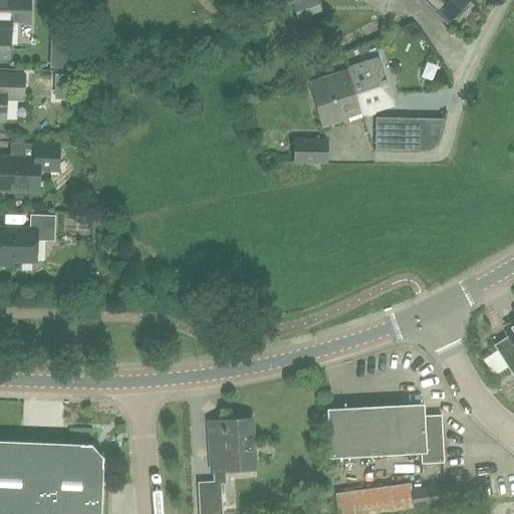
[(0,0),(0,43),(10,44),(17,44),(17,22),(29,23),(29,0),(0,0)]
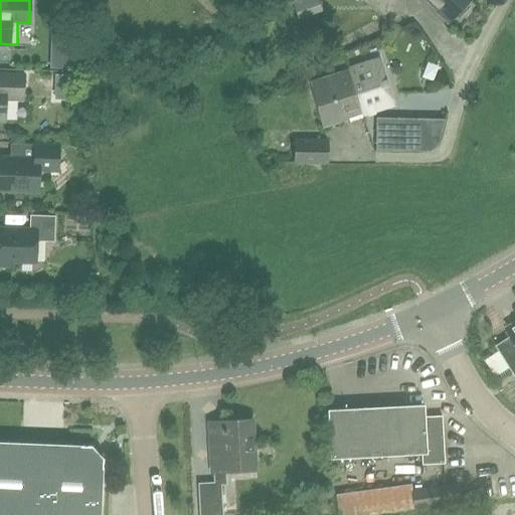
[(298,19),(322,12),(318,0),(295,0),(292,1),(298,19)]
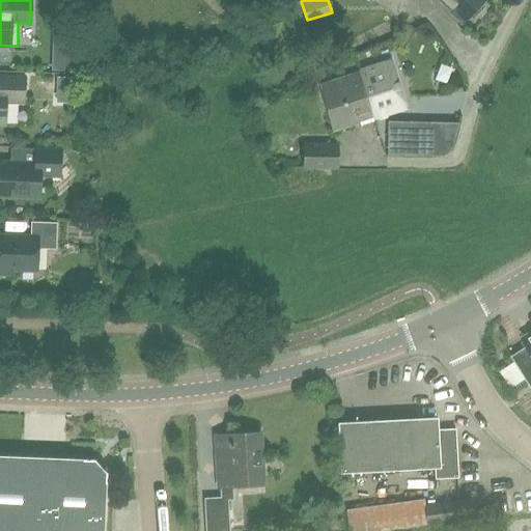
[(473,19),(484,6),(479,2),(481,0),(442,0),(464,20),(469,15),(473,19)]
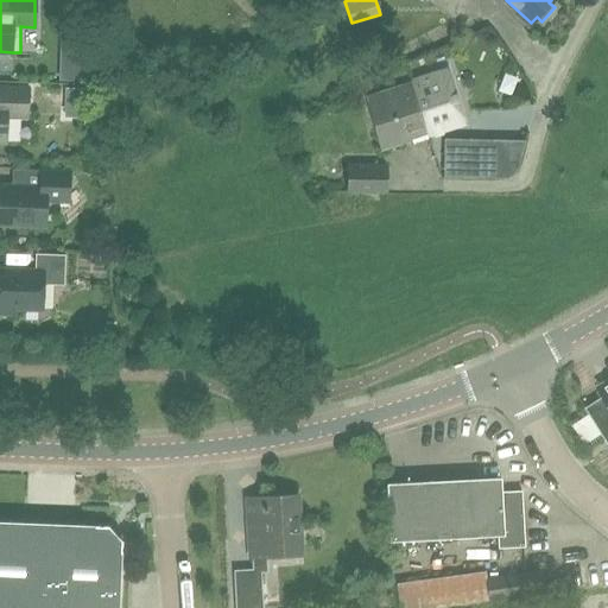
[(83,62),(84,40),(61,39),(59,61),(83,62)]
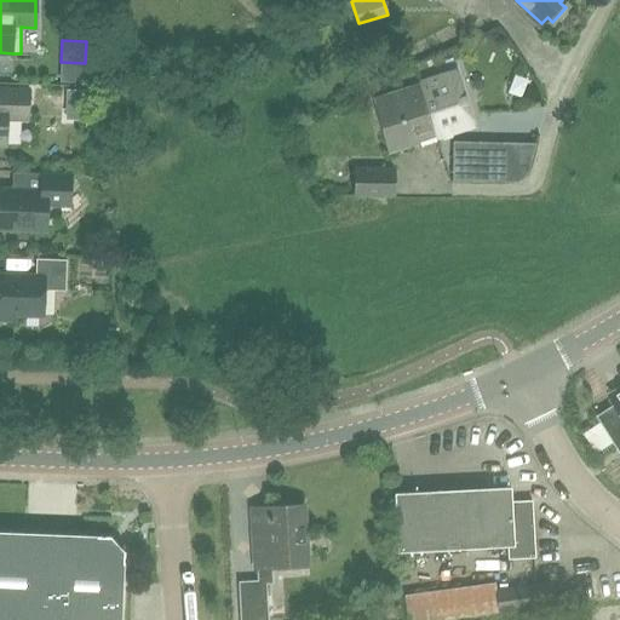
[(420,86),(436,138),(472,127),(455,74),(419,85),(420,86)]
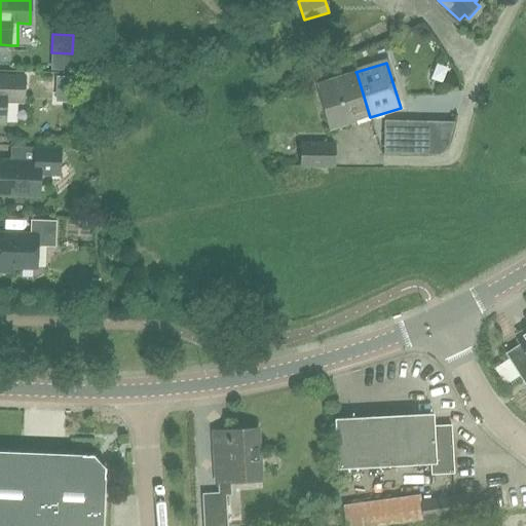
[(368,112),(370,117),(357,73),(344,77),(344,76),(316,85),(329,130),(335,128),(354,122),(352,117),(368,112)]
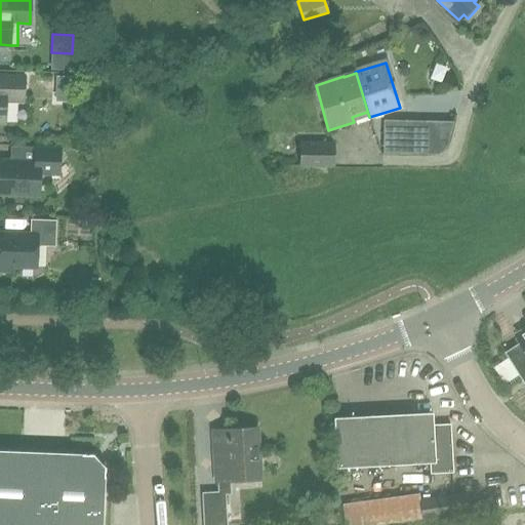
[(25,76),(0,75),(0,122),(5,123),(6,102),(24,102),(25,76)]
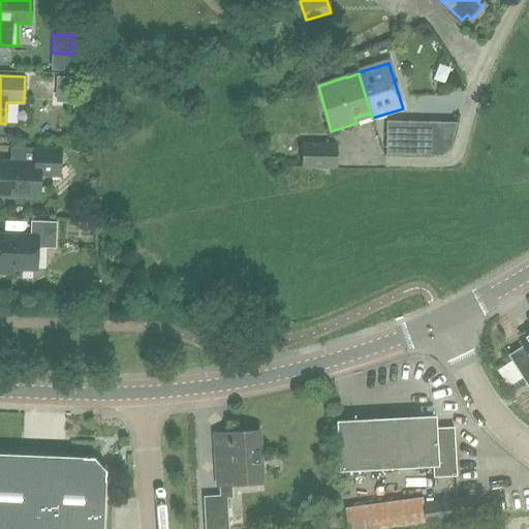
[(431,151),(431,125),(386,125),(386,151),(431,151)]
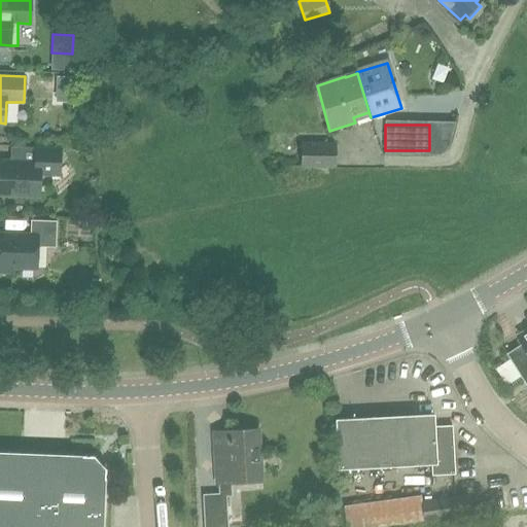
[(336,168),(336,142),(300,142),(301,168),(336,168)]
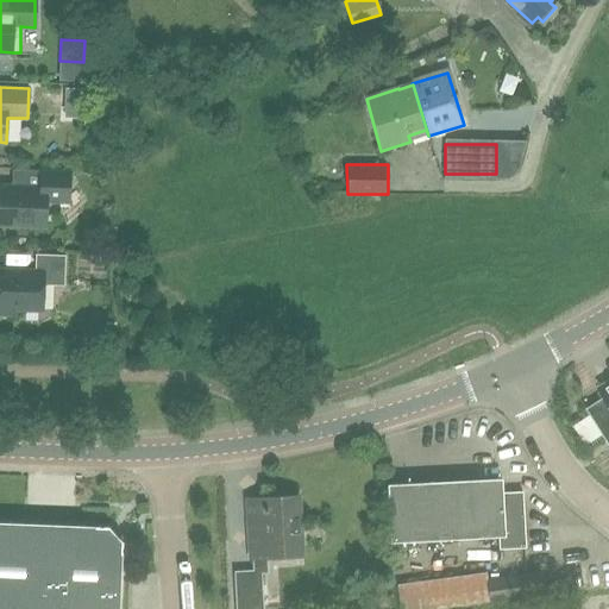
[(69,202),(70,173),(41,171),(41,188),(0,187),(0,217),(2,220),(2,225),(45,227),(46,202),(69,202)]
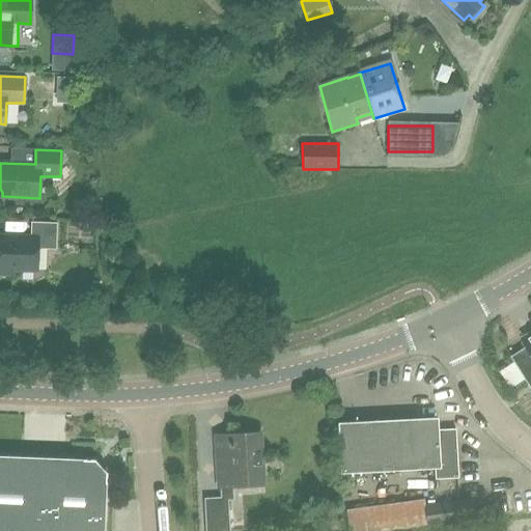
[(56,249),(57,223),(31,222),(31,238),(0,235),(0,275),(14,275),(14,268),(37,269),(38,249),(56,249)]
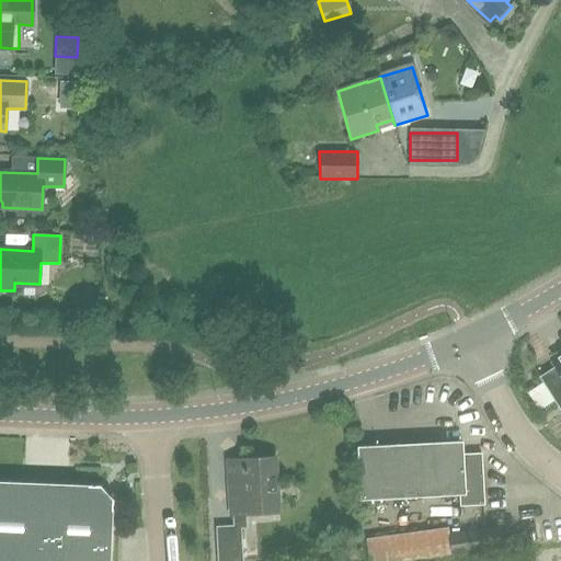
[(98,312),(99,298),(84,298),(84,312),(98,312)]
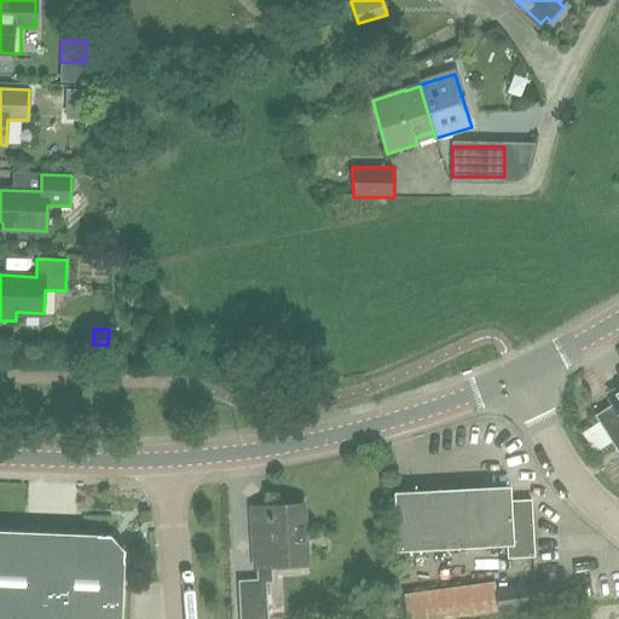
[(618,388),(609,394),(614,403),(596,415),(618,451),(618,388)]
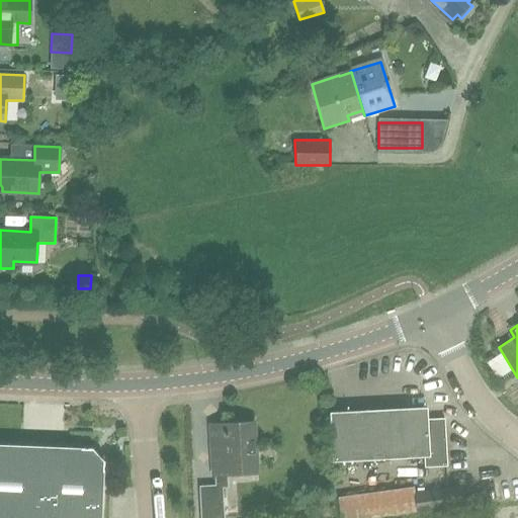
[(418,408),(329,413),(332,461),(423,456),(424,466),(447,465),(444,419),(444,418),(427,419),(427,408),(418,408)]
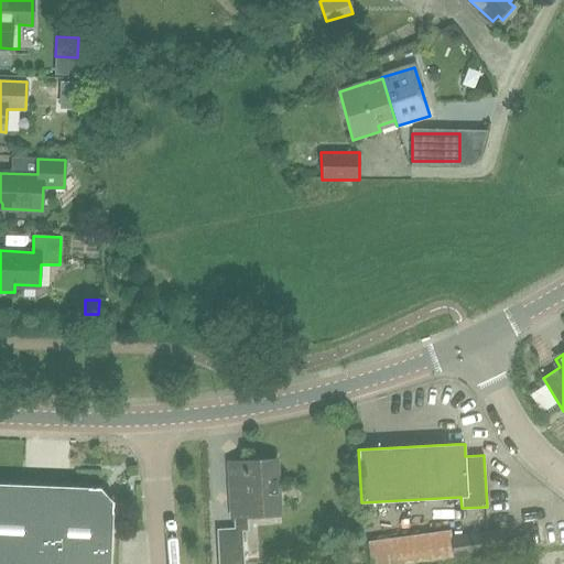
[(275,513),(272,461),(227,464),(230,516),(232,516),(275,513)]
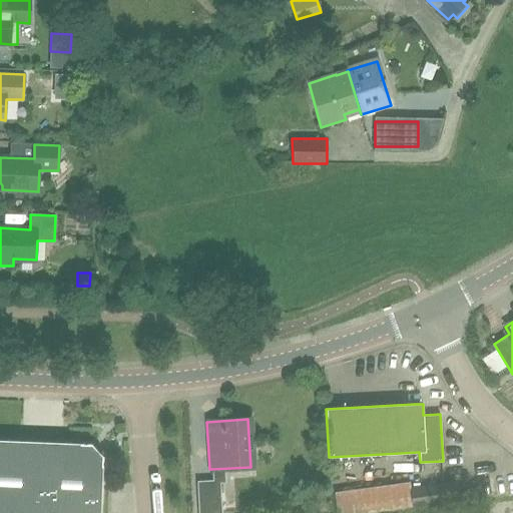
[(98,512),(101,456),(89,443),(0,439),(0,512),(98,512)]
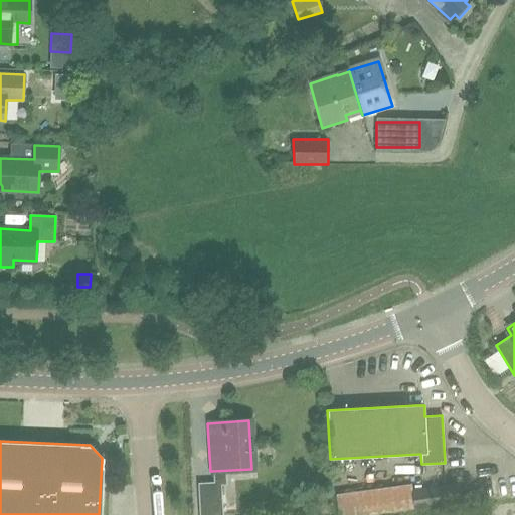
[(461,503),(458,484),(412,489),(411,484),(335,494),(338,514),(374,514),(413,510),(461,503)]
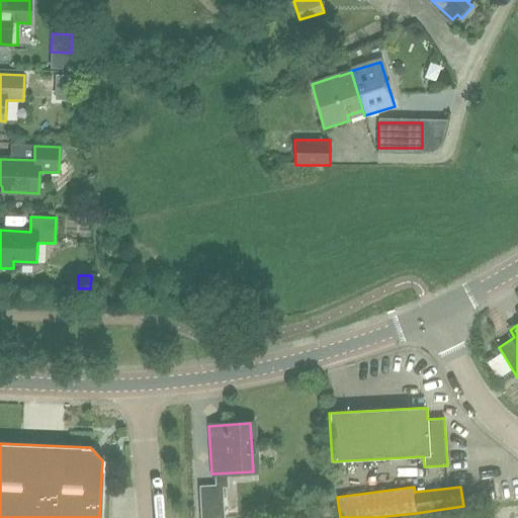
[(198,517),(222,517),(221,488),(214,488),(213,488),(197,489),(198,517)]
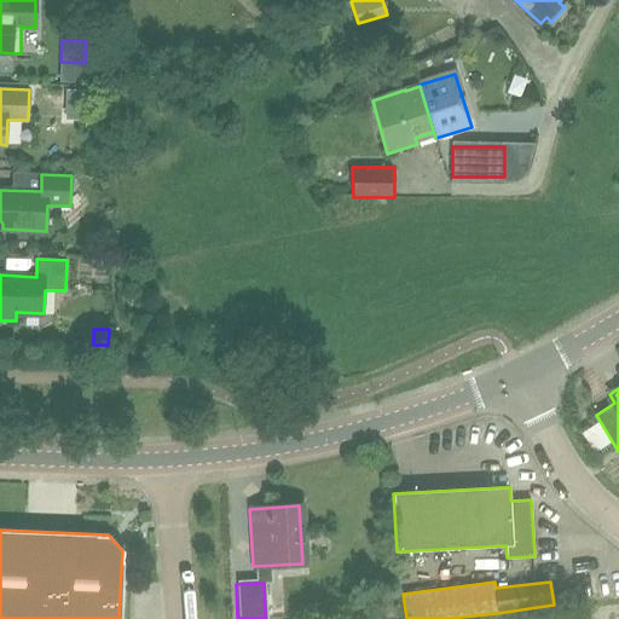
[(289,618),(289,600),(267,601),(267,618),(289,618)]
